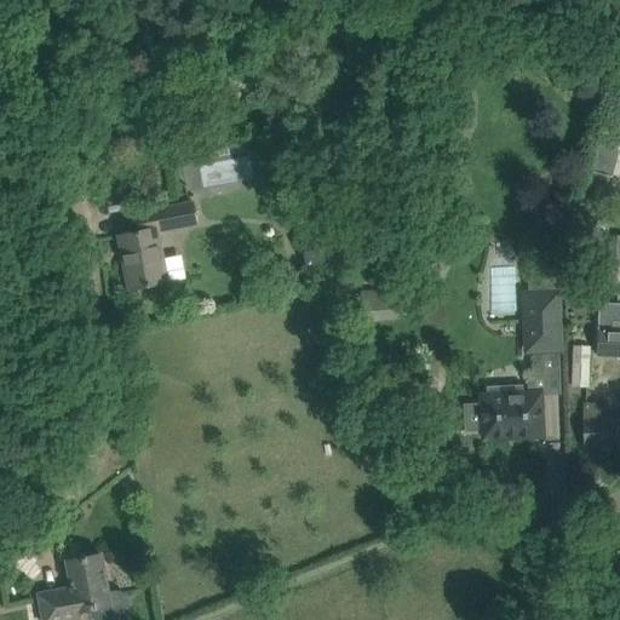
[(133,233),(119,235),(130,290),(154,286),(167,282),(162,259),(162,254),(158,231),(197,224),(194,202),(130,216),(133,233)]
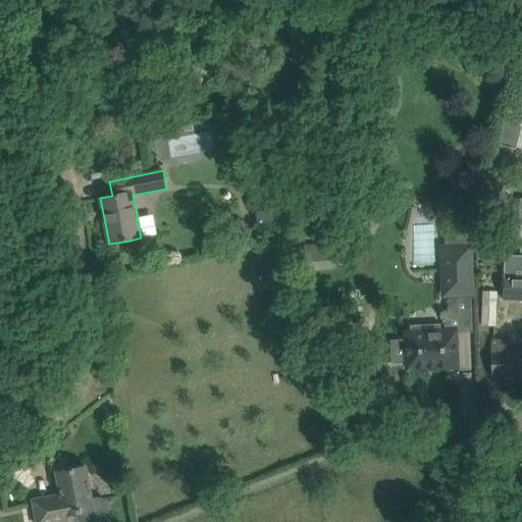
[(317,187),(252,199),(257,226),(322,214),(317,187)]
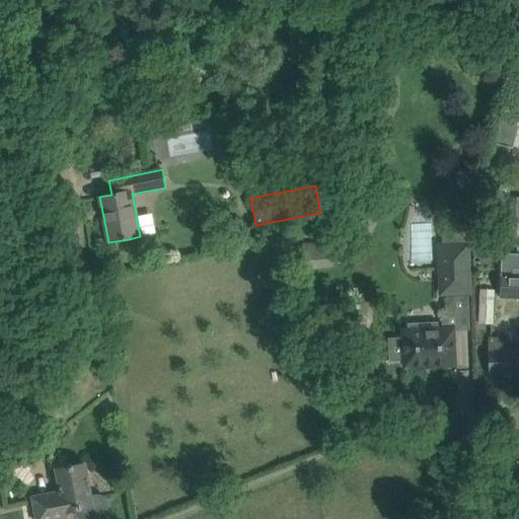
[(485,227),(474,228),(474,238),(485,237),(485,227)]
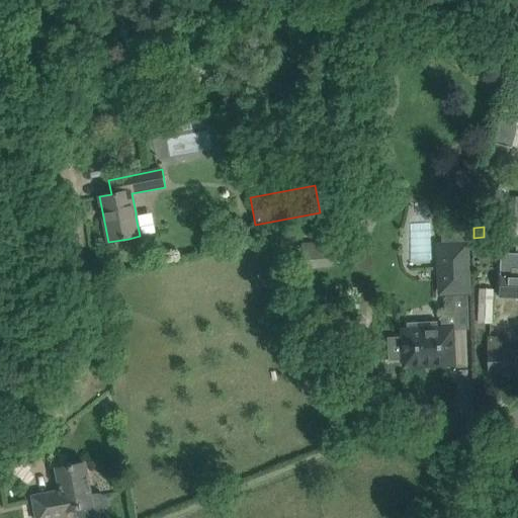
[(475,240),(475,249),(486,249),(486,240),(475,240)]
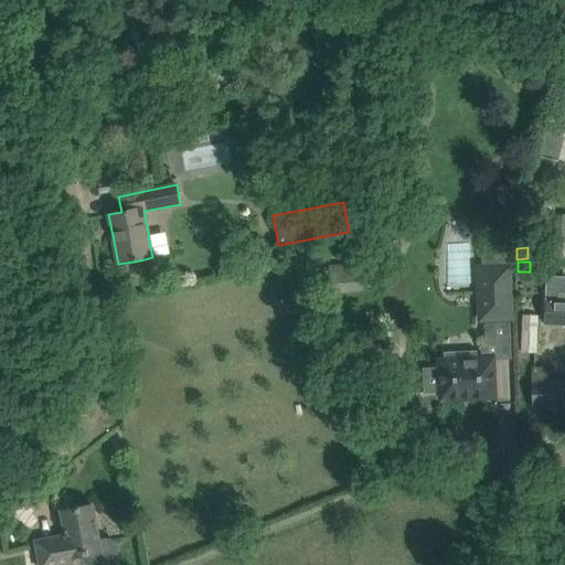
[(331,266),(333,292),(349,291),(347,265),(331,266)]
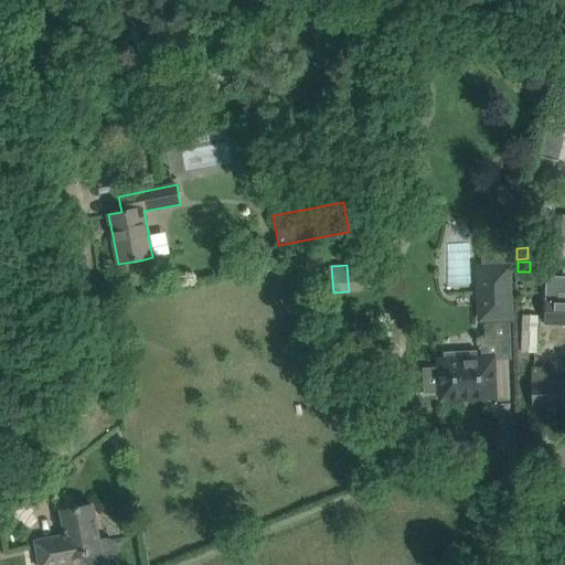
[(509,267),(479,267),(479,320),(509,319),(509,267)]
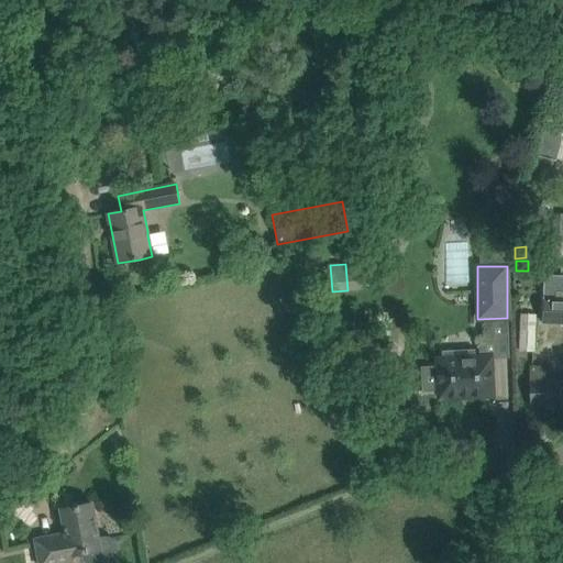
[(542,324),(562,324),(562,288),(543,288),(542,324)]
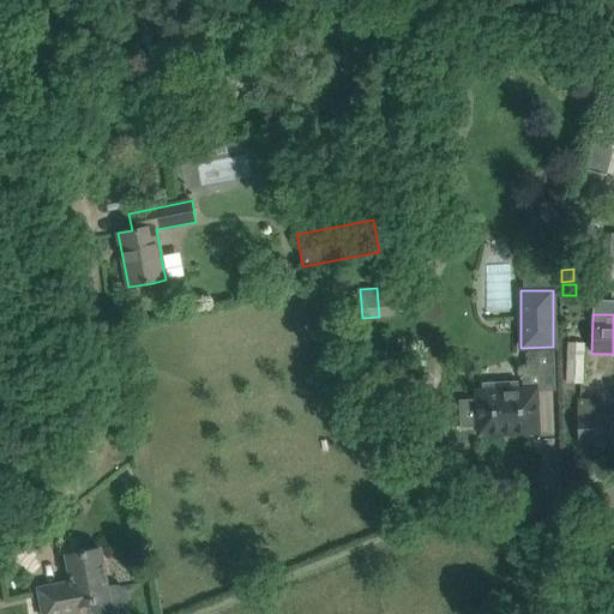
[(569,343),(567,383),(582,384),(583,344),(569,343)]
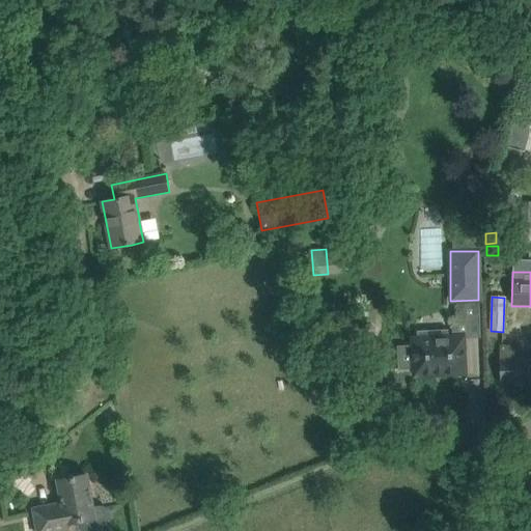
[(398,347),(399,369),(414,369),(414,376),(465,374),(464,337),(412,339),(413,346),(398,347)]
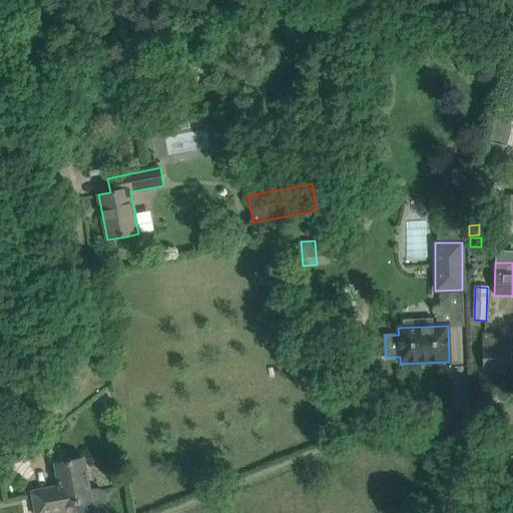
[(512,334),(504,334),(483,334),(483,349),(483,369),(512,368),(512,334)]
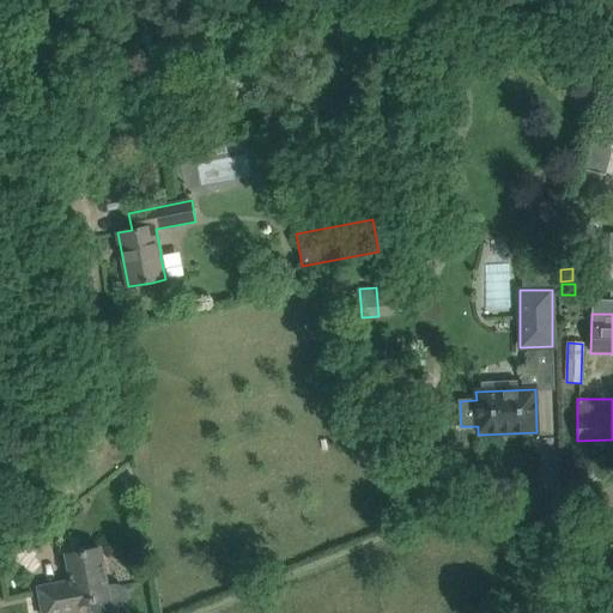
[(77,605),(87,602),(89,608),(91,612),(120,612),(121,612),(122,610),(125,607),(127,605),(129,600),(129,595),(127,590),(123,587),(120,584),(114,584),(107,586),(101,548),(66,554),(71,577),(37,583),(43,612),(71,612),(79,612),(77,605)]
